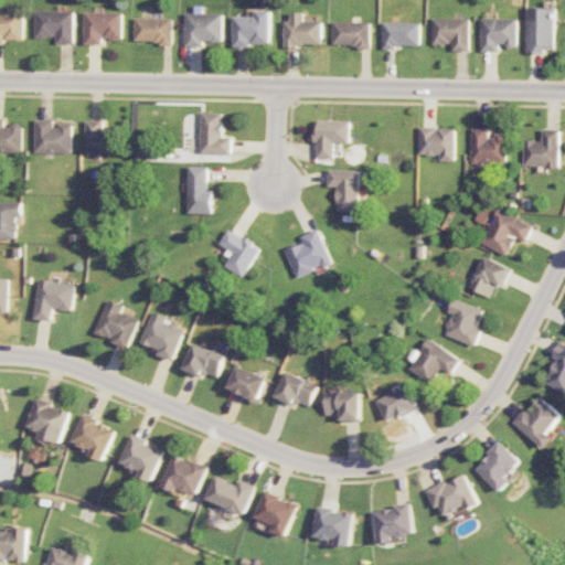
[(0,42),(6,42),(6,39),(24,40),(25,7),(9,7),(9,12),(0,12),(0,42)]
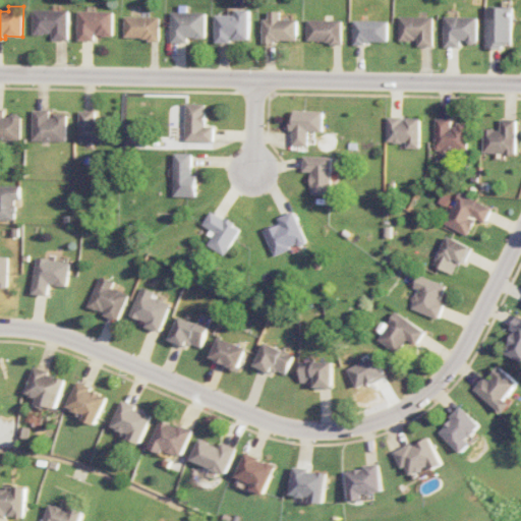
[(512,47),(513,7),(486,7),(485,47),(512,47)]
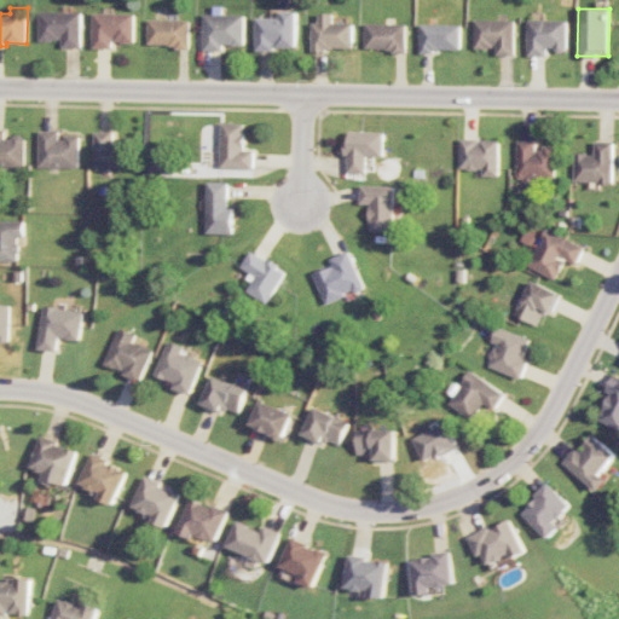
[(82,47),(82,12),(40,11),(40,40),(62,41),(62,47),(82,47)]
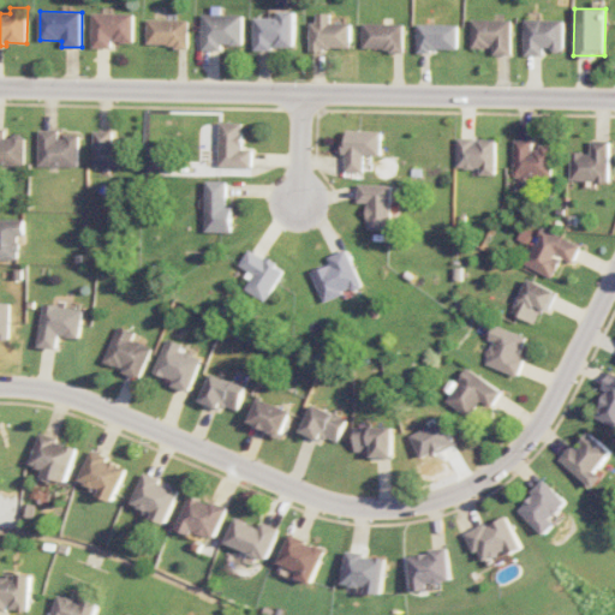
[(296,11),(278,11),(278,18),(255,17),(255,48),(294,49),(296,11)]
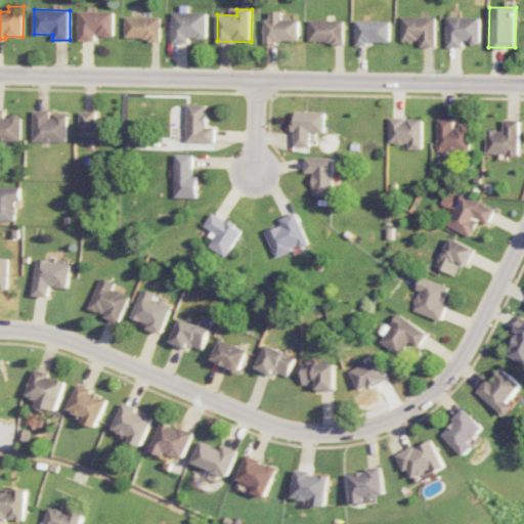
[(79,41),(95,41),(95,36),(115,36),(115,11),(79,10),(79,41)]
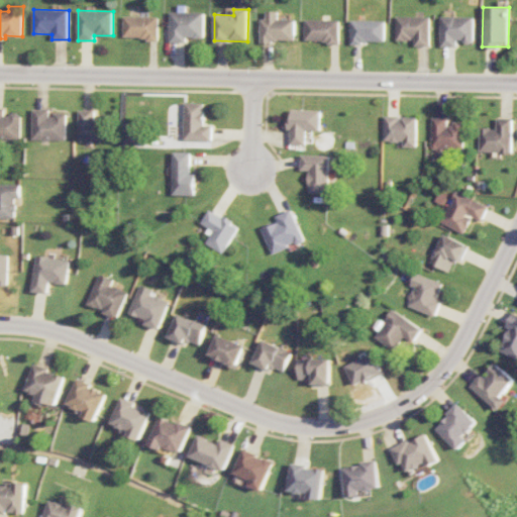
[(261,41),(295,41),(295,19),(279,19),(279,11),(266,11),(266,19),(261,19),(261,41)]
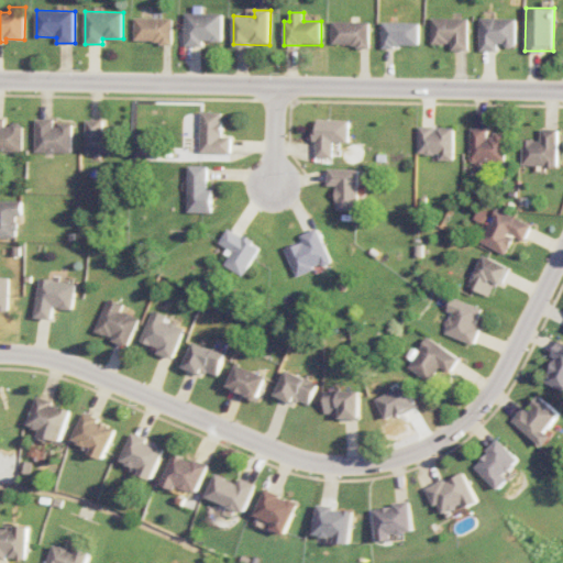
[(223,41),(223,14),(186,13),(185,46),(202,46),(202,41),(223,41)]
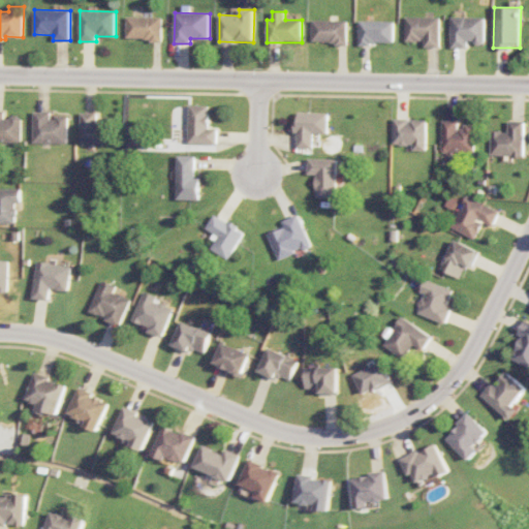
[(163,18),(127,17),(126,39),(162,40),(163,18)]
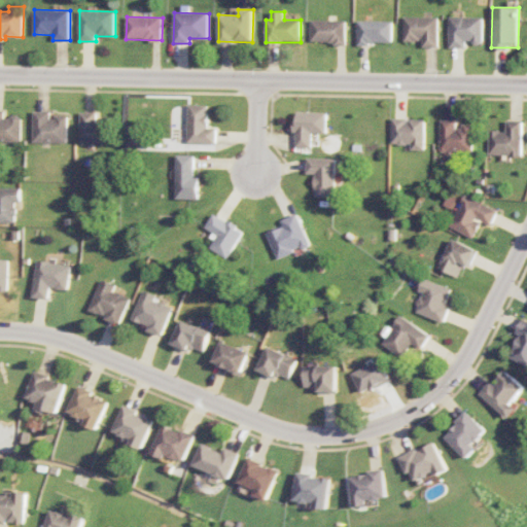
[(438,46),(438,18),(403,16),(402,40),(422,41),(422,46),(438,46)]
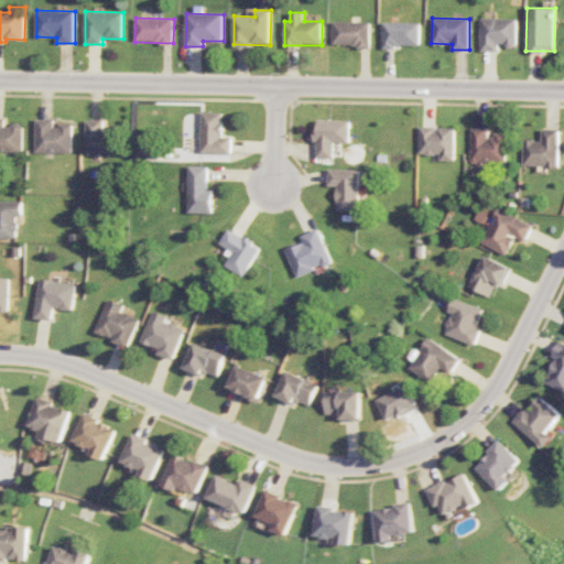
[(480,51),(499,51),(499,46),(518,46),(518,18),(481,18),(480,51)]
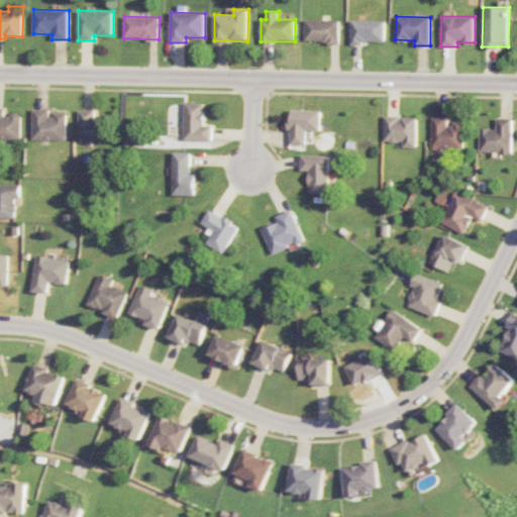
[(339,42),(339,20),(304,19),(304,42),(339,42)]
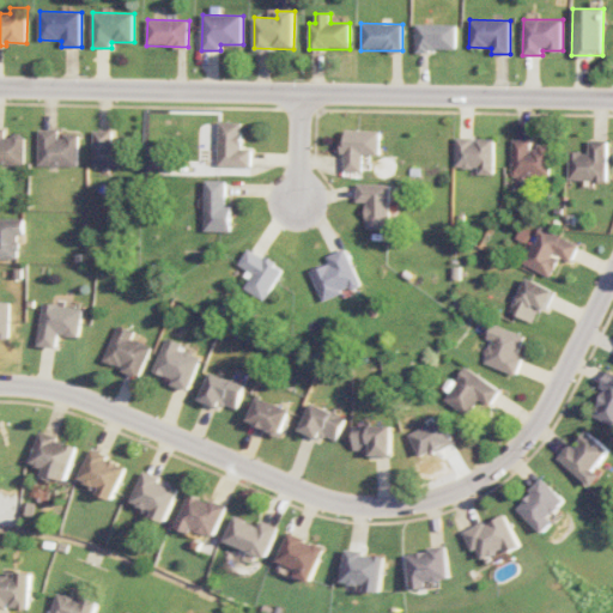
[(456,50),(457,24),(416,24),(414,50),(456,50)]
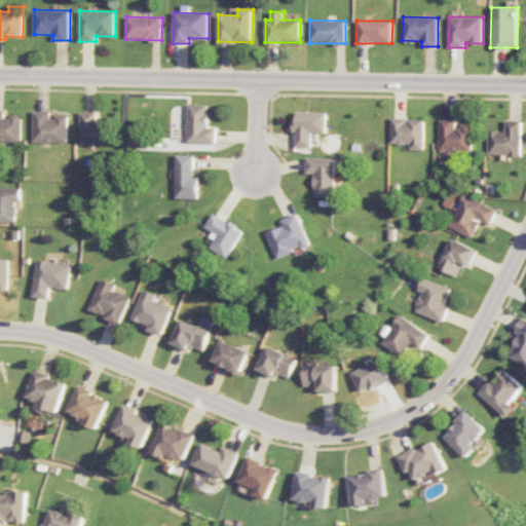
[(208,105),(187,104),(187,143),(215,143),(216,127),(208,127),(208,105)]
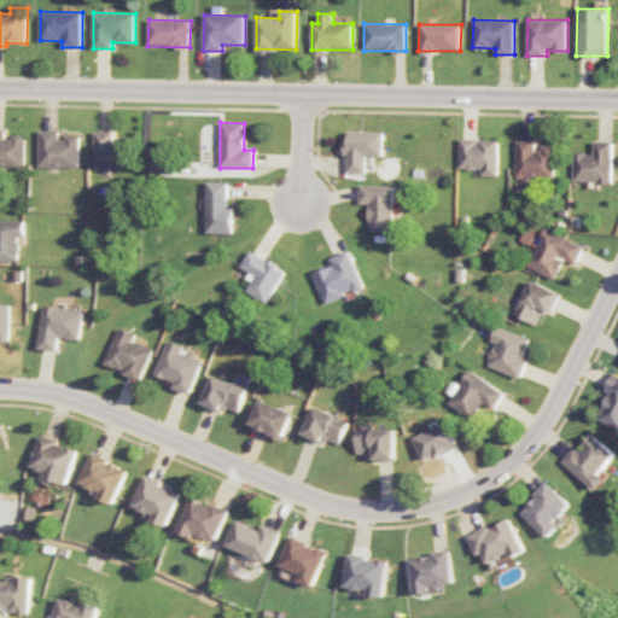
[(0,165),(25,167),(27,136),(5,136),(5,130),(0,129),(0,165)]
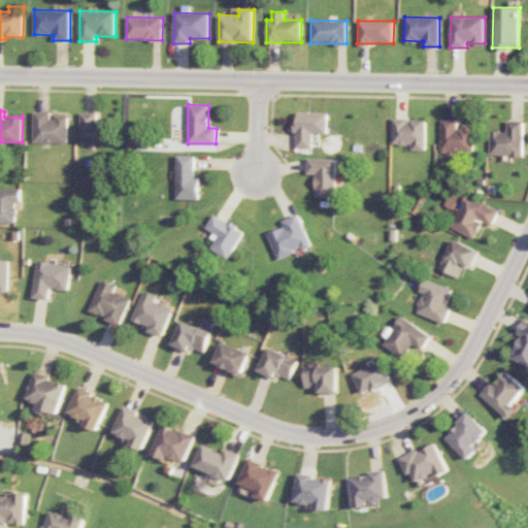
[(68,117),(51,117),(51,111),(34,111),(33,142),(68,143),(68,117)]
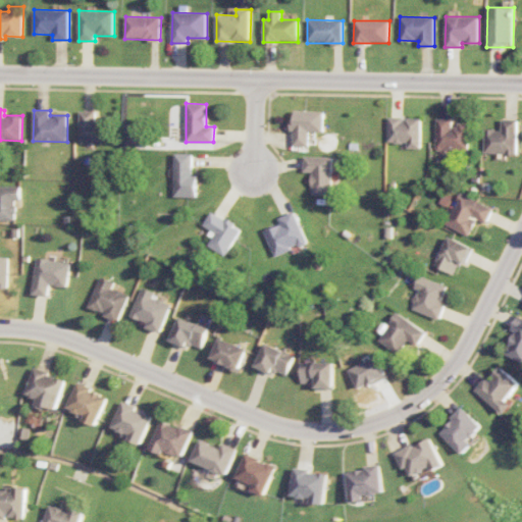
[(111,143),(112,117),(96,116),(96,111),(81,110),(79,142),(111,143)]
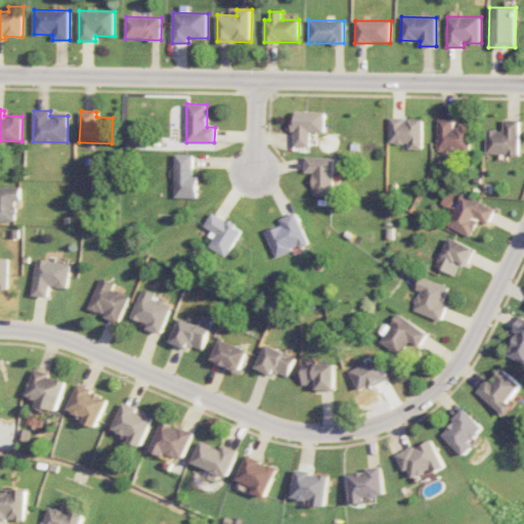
[(324,132),(324,112),(293,111),(292,146),(309,146),(309,132),(324,132)]
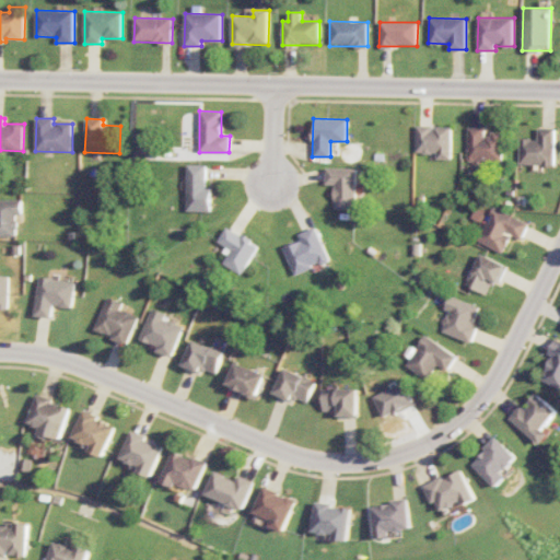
[(415,153),(436,153),(436,159),(451,160),(452,127),(416,126),(415,153)]
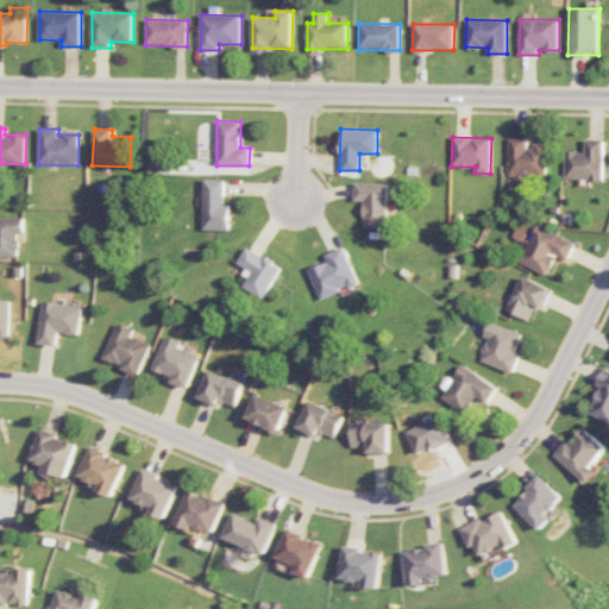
[(528,138),(509,138),(508,174),(547,175),(548,145),(527,144),(528,138)]
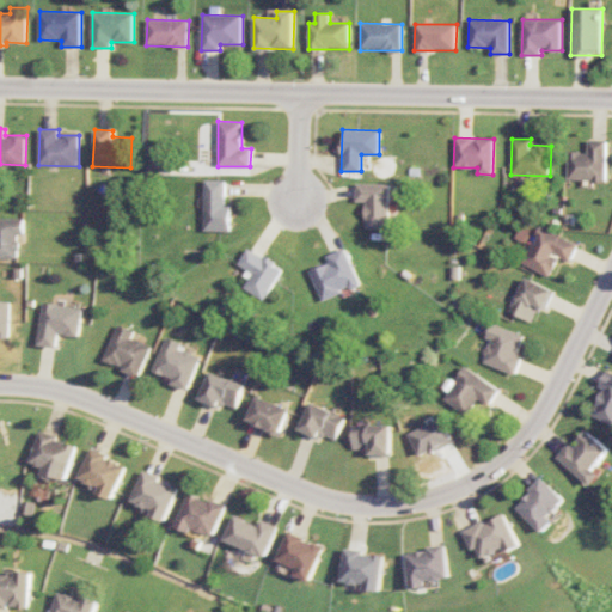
[(568,152),(568,181),(607,182),(607,140),(588,140),(588,152),(568,152)]
